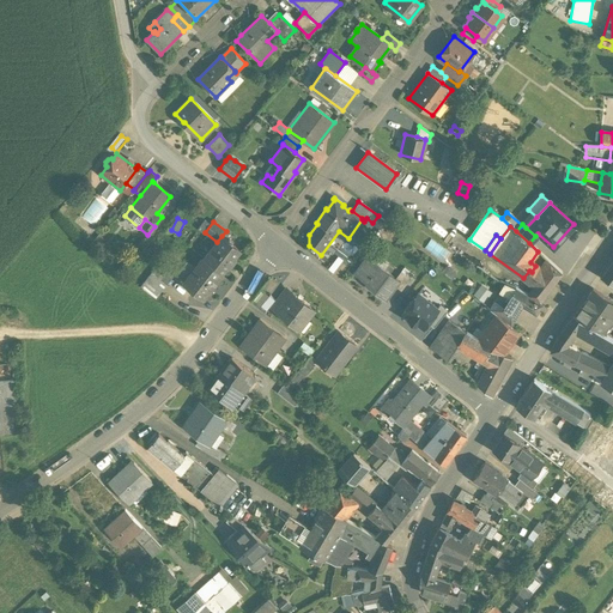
[(229,238),(226,238),(222,236),(217,242),(212,247),(232,262),(235,260),(236,255),(240,249),(232,244),(232,241),(229,238)]
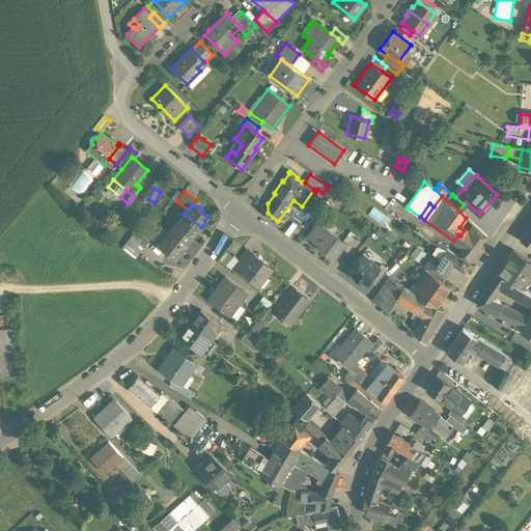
[(201,227),(184,214),(176,223),(192,235),(195,231),(199,230),(201,227)]
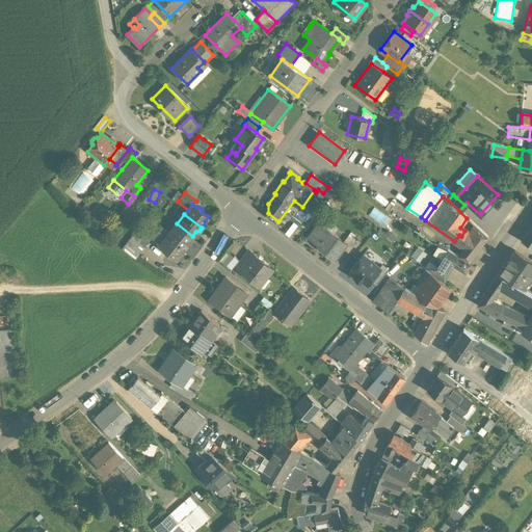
[(475,225),(467,218),(460,228),(464,231),(469,234),(475,225)]
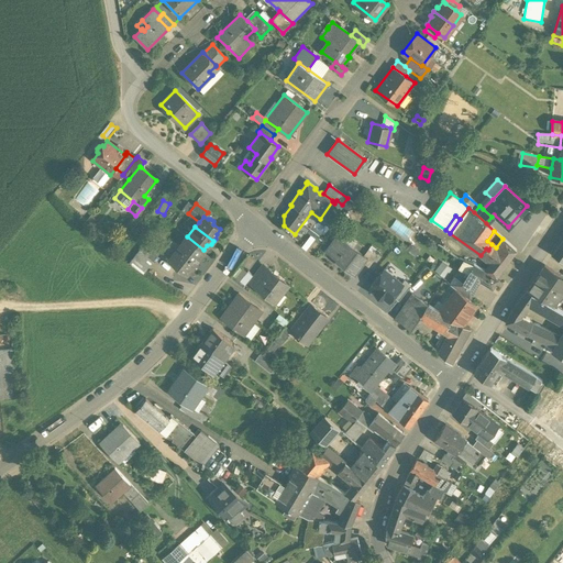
[(179,246),(168,261),(187,275),(205,251),(203,250),(187,236),(179,246)]
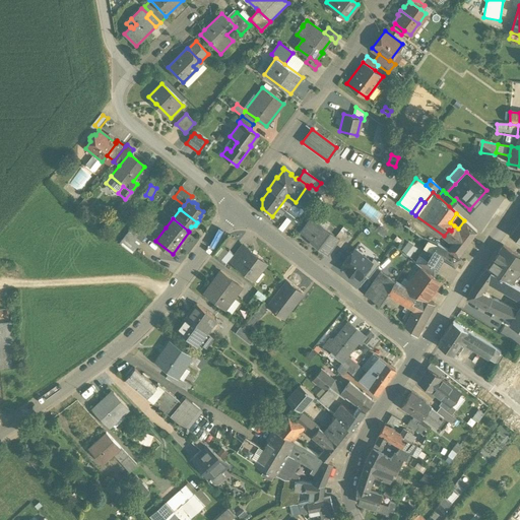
[(335,237),(313,219),(308,226),(306,224),(301,233),(314,243),(313,244),(326,254),(335,243),(338,239),(335,237)]
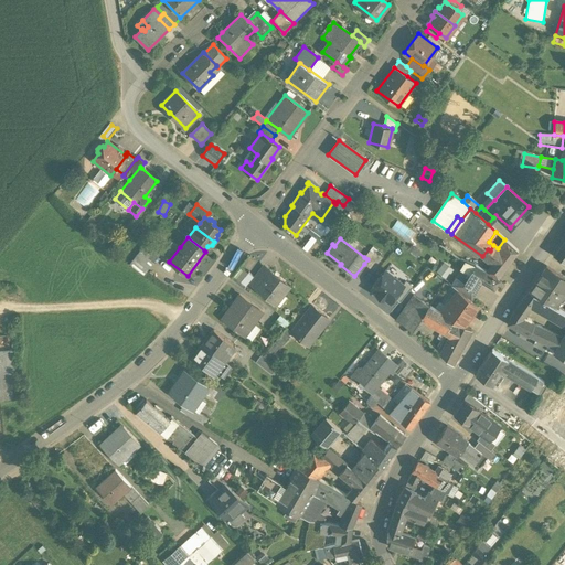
[(493,245),(490,251),(488,249),(482,256),(490,263),(491,260),(493,263),(503,272),(518,252),(504,240),(498,248),(493,245)]
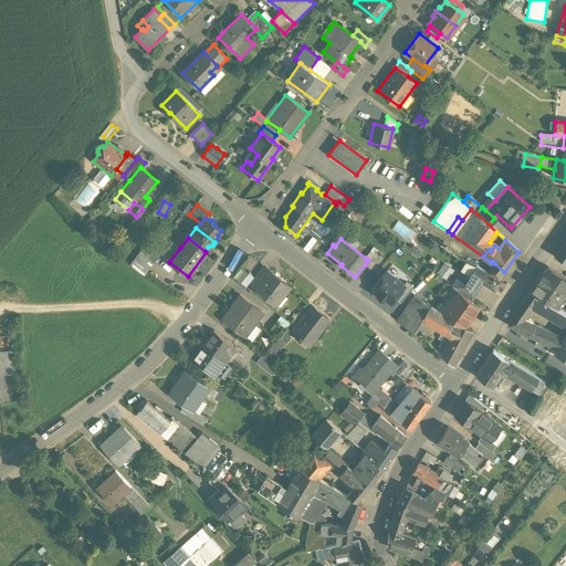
[(147,242),(129,265),(145,275),(161,253),(147,242)]
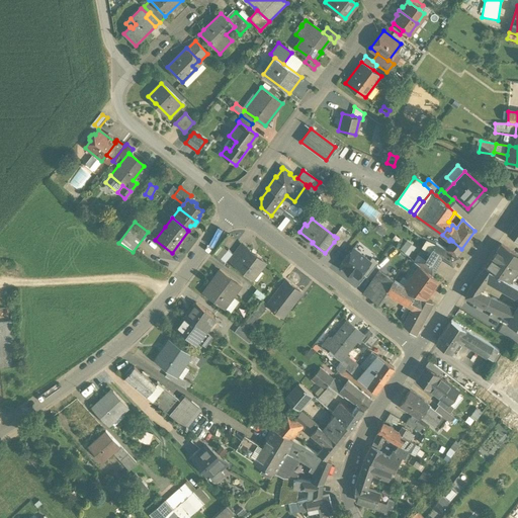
[(151,236),(155,240),(165,227),(161,224),(151,236)]
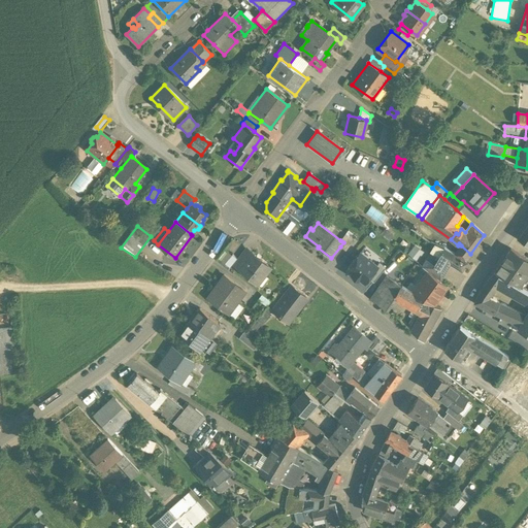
[(527,233),(524,231),(518,239),(527,245),(527,233)]
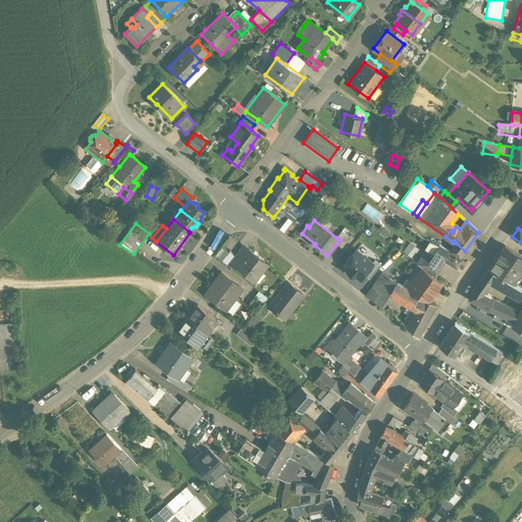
[(430,235),(421,229),(417,235),(426,241),(430,235)]
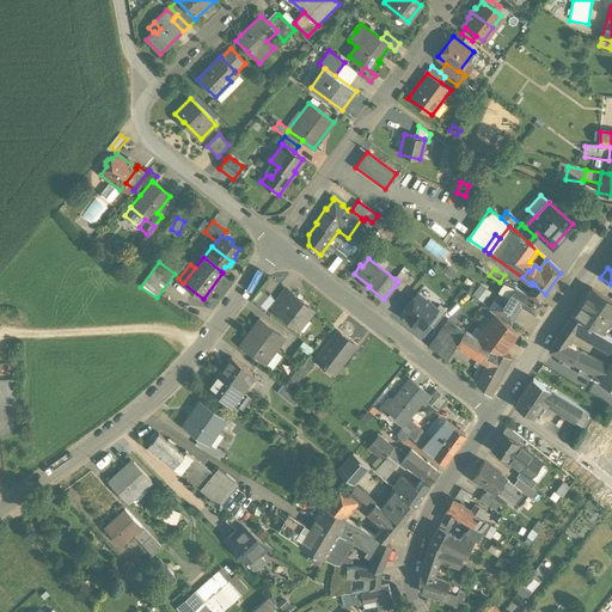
[(401,270),(395,279),(398,281),(395,286),(401,291),(410,277),(401,270)]
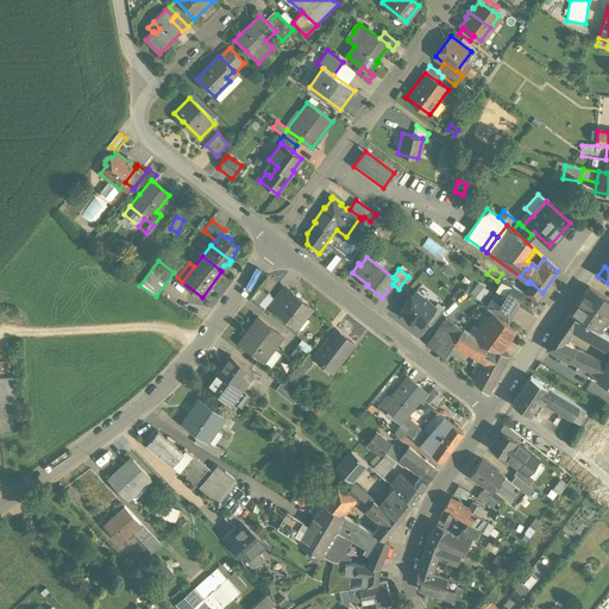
[(478,282),(471,293),(482,301),(490,290),(478,282)]
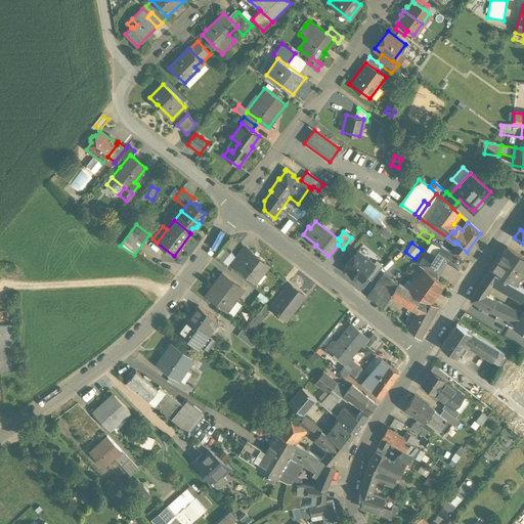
[(457,244),(451,252),(464,260),(467,252),(457,244)]
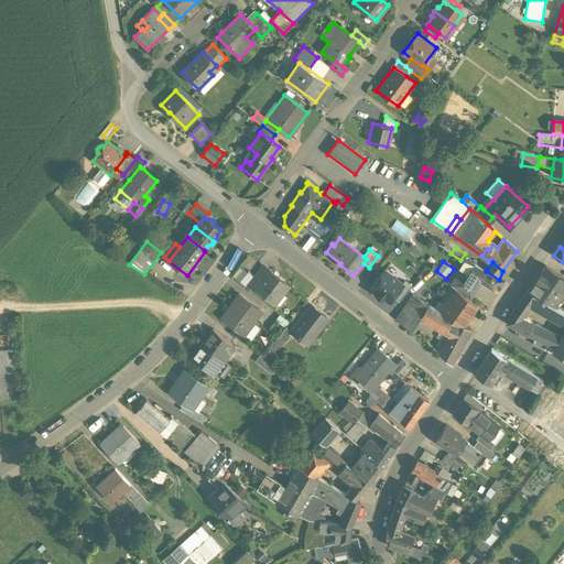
[(464,283),(461,282),(455,288),(470,300),(480,281),(494,289),(499,280),(486,271),(474,264),(464,283)]
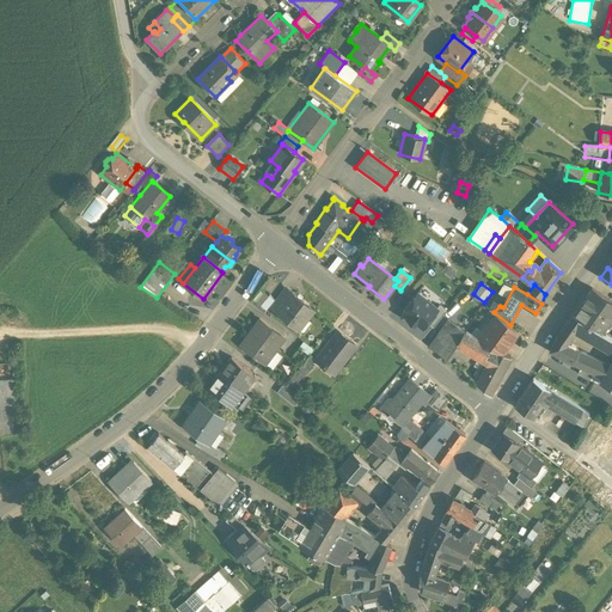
[(269,295),(259,289),(252,299),(261,305),(269,295)]
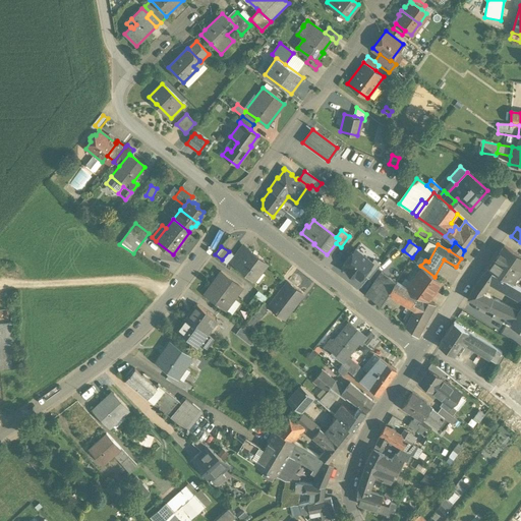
[(248,249),(244,246),(231,262),(253,280),(267,264),(249,249),(248,249)]
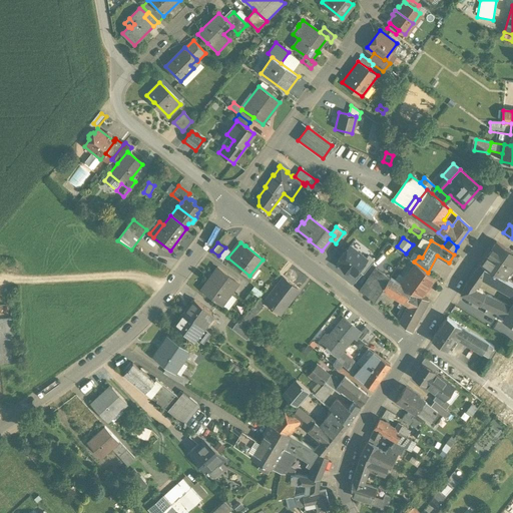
[(512,267),(512,253),(496,242),(481,265),(488,270),(505,279),(505,280),(512,267)]
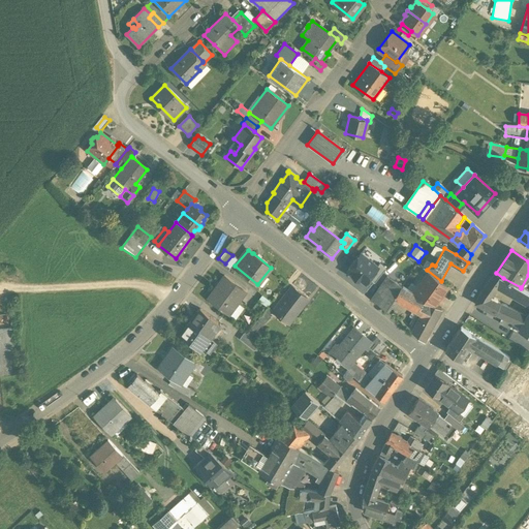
[(377,266),(361,253),(348,270),(353,274),(352,275),(360,280),(361,279),(365,282),(369,278),(377,266)]
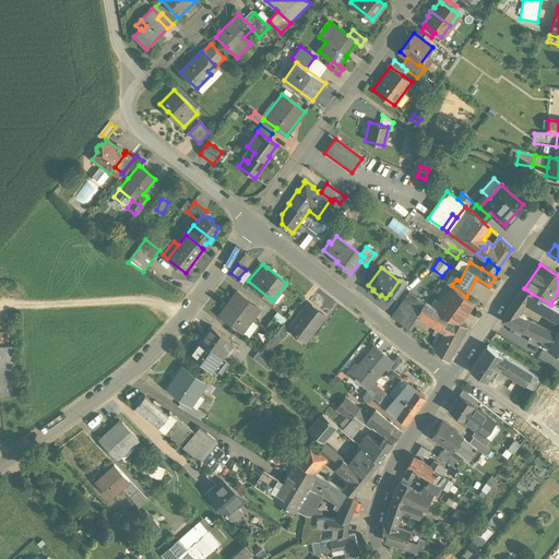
[(246,270),(238,278),(242,283),(250,273),(246,270)]
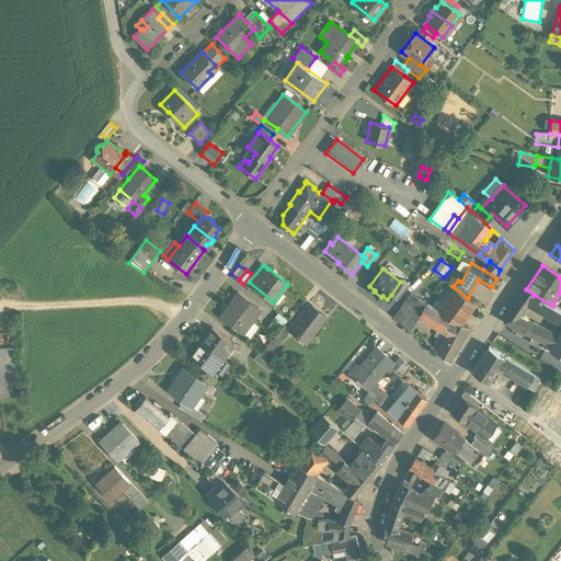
[(400,282),(391,295),(398,299),(409,284),(402,279),(400,282)]
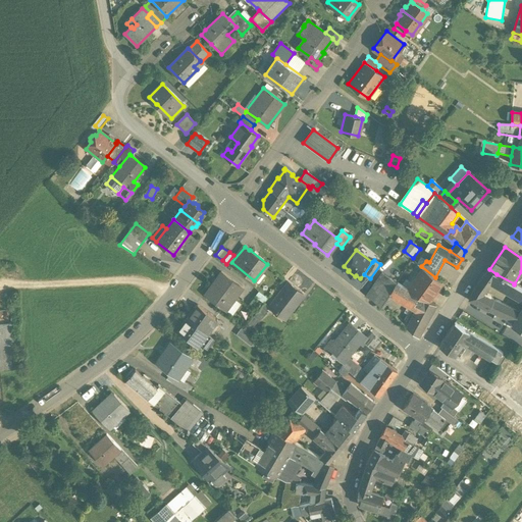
[(441,283),(422,268),(415,277),(435,293),(441,283)]
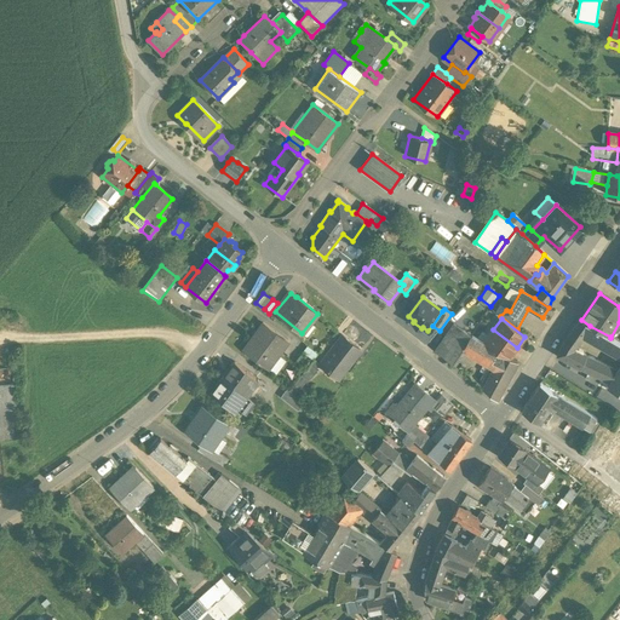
[(580,320),(569,334),(580,340),(583,337),(603,349),(610,337),(590,326),(581,320),(580,320)]
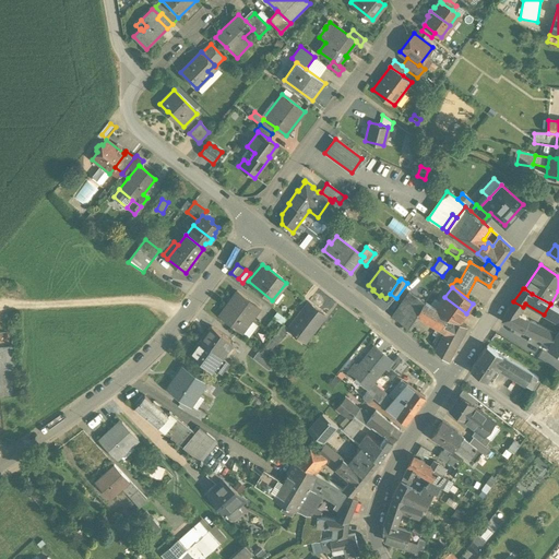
[(237,292),(219,314),(242,332),(252,319),(260,308),(237,292)]
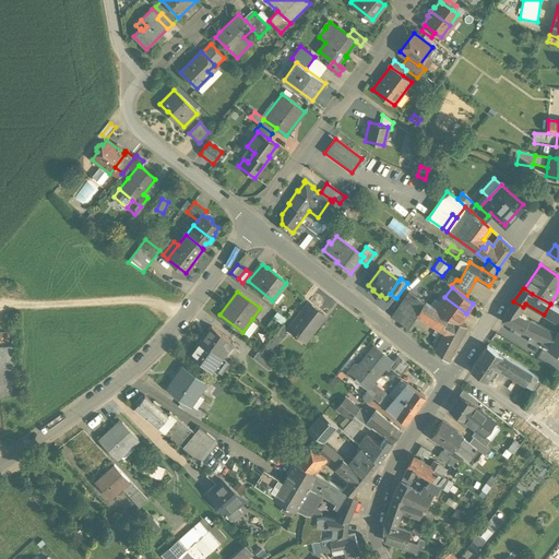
[(437,309),(425,302),(408,293),(404,300),(403,300),(392,317),(408,328),(416,317),(440,329),(442,326),(448,318),(439,313),(439,311),(439,310),(437,309)]
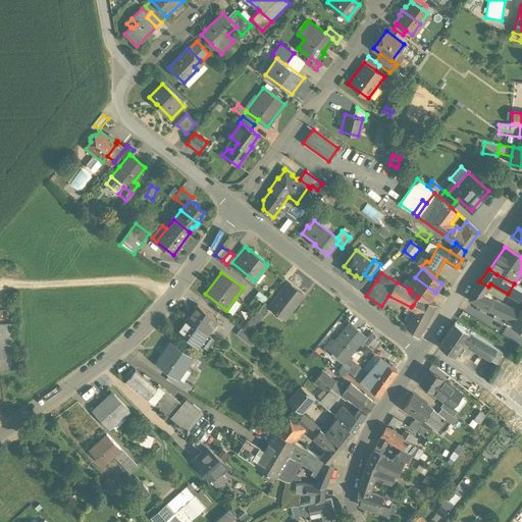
[(435,293),(415,277),(408,289),(410,290),(410,291),(410,293),(418,297),(428,302),(435,293)]
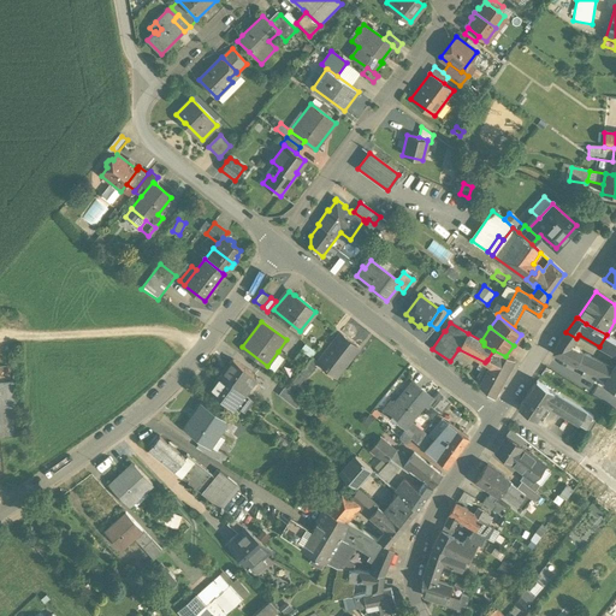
[(339,332),(318,361),(318,362),(337,377),(359,348),(339,332)]
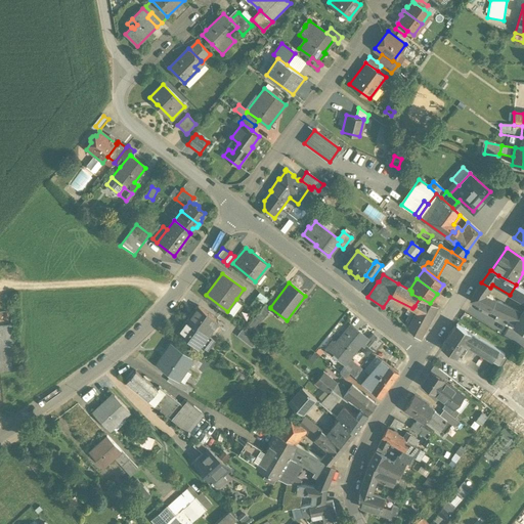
[(476,292),(471,301),(496,314),(503,304),(486,296),(490,288),(481,282),(476,292)]
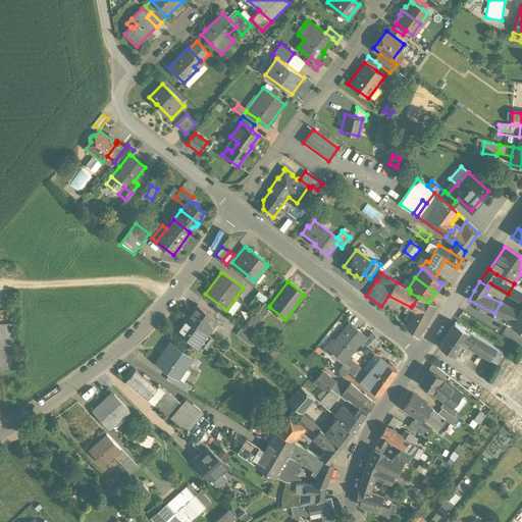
[(521,289),(514,284),(514,283),(508,294),(521,302),(521,289)]
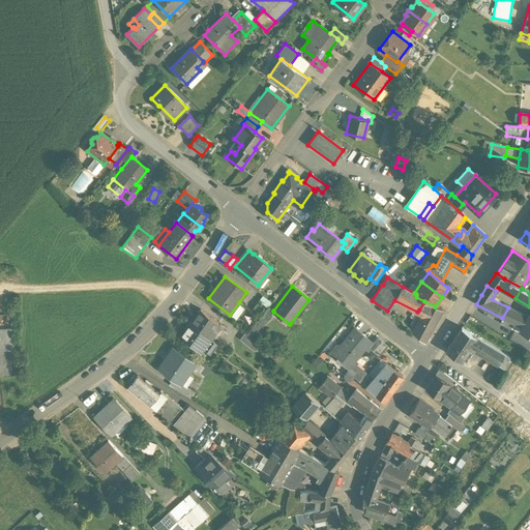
[(261,302),(268,307),(271,302),(264,297),(261,302)]
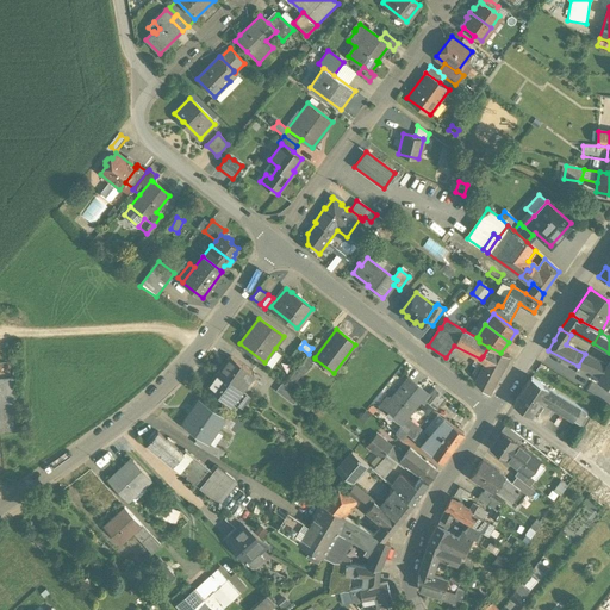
[(500,353),(489,347),(483,356),(487,359),(486,361),(485,362),(484,361),(479,371),(480,372),(497,380),(509,356),(500,353)]
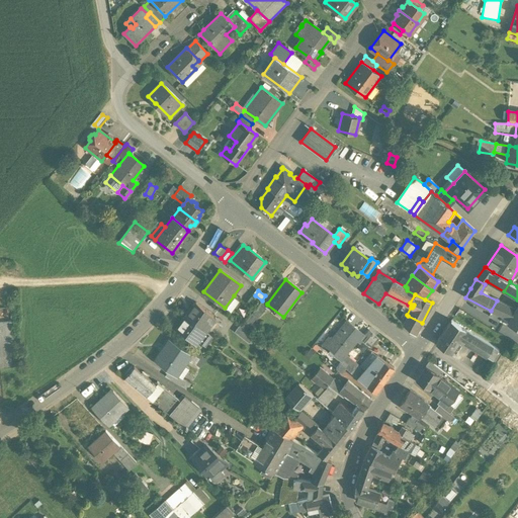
[(234,295),(225,308),(231,312),(240,299),(234,295)]
